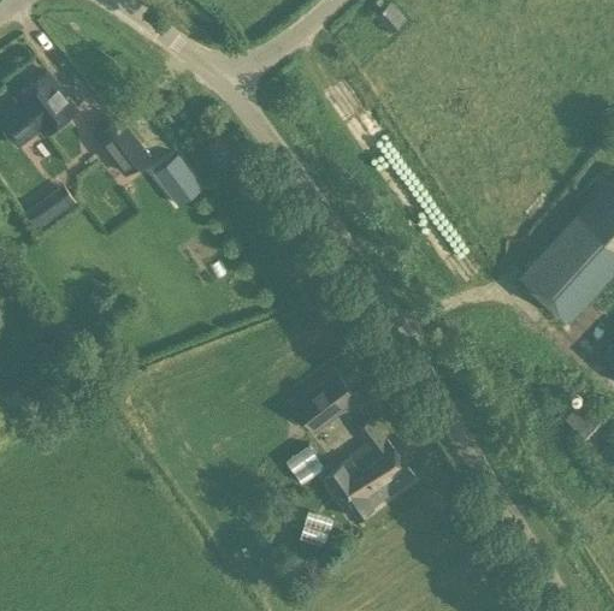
[(377,19),(391,36),(406,23),(391,6),(388,10),(381,1),(373,9),(381,16),(377,19)]
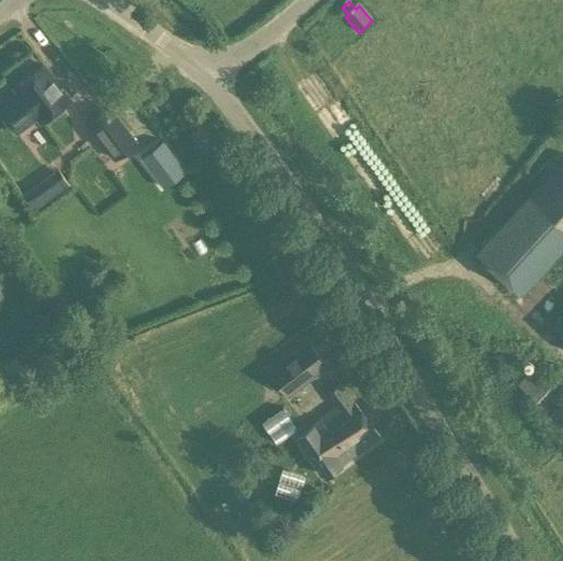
[(43,125),(71,103),(44,69),(16,90),(20,95),(0,109),(0,112),(18,136),(39,119),(43,125)]
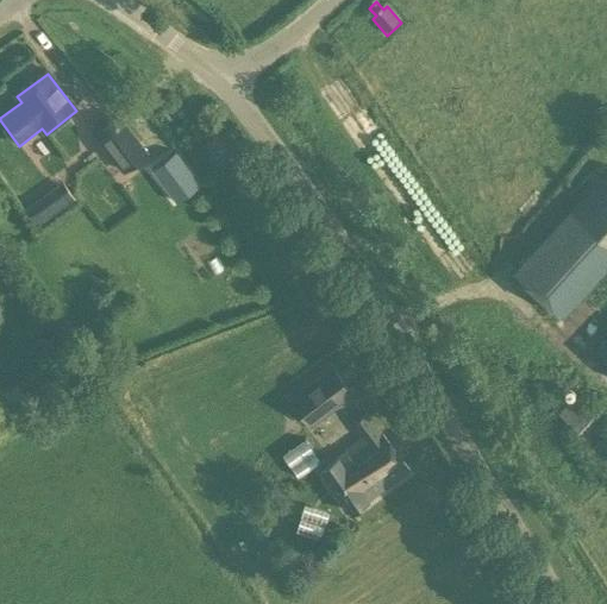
[(119,119),(97,137),(125,175),(148,157),(119,119)]
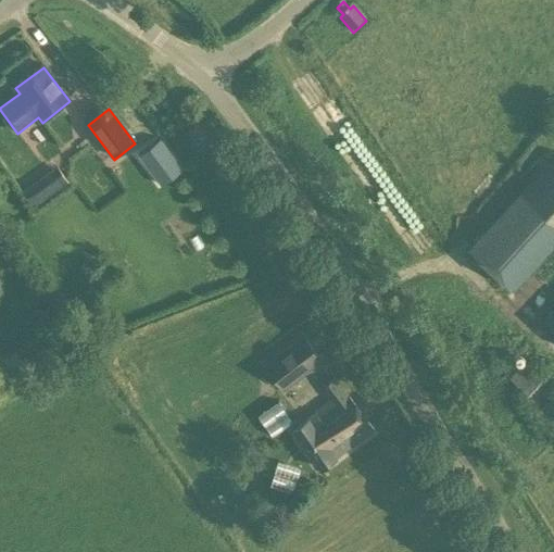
[(187,136),(201,155),(213,147),(198,127),(187,136)]
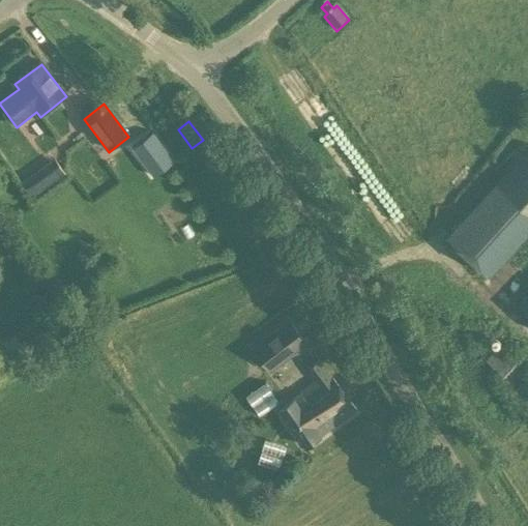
[(133,150),(154,179),(175,163),(153,135),(133,150)]
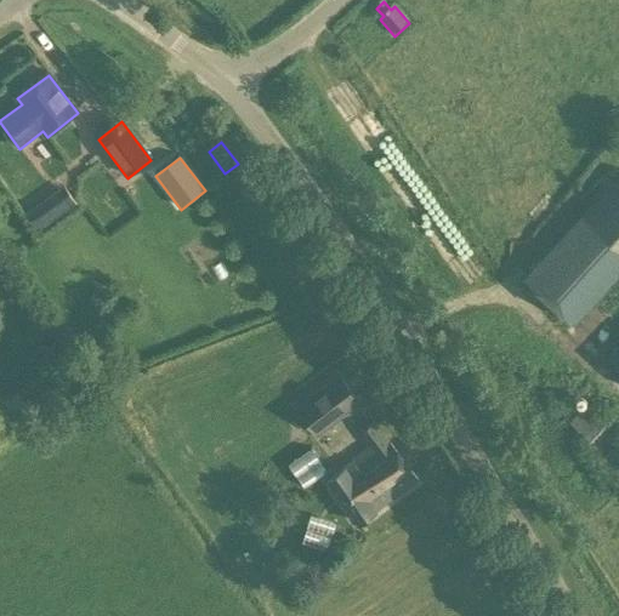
[(618,351),(612,358),(618,363),(618,182),(528,281),(574,323),(618,275),(618,351)]
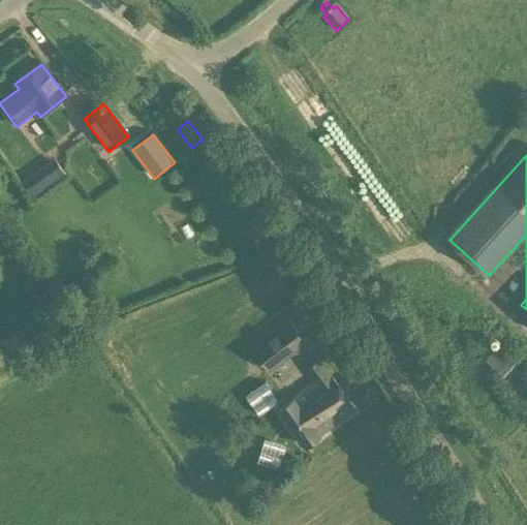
[(56,161),(23,185),(33,201),(66,177),(56,161)]
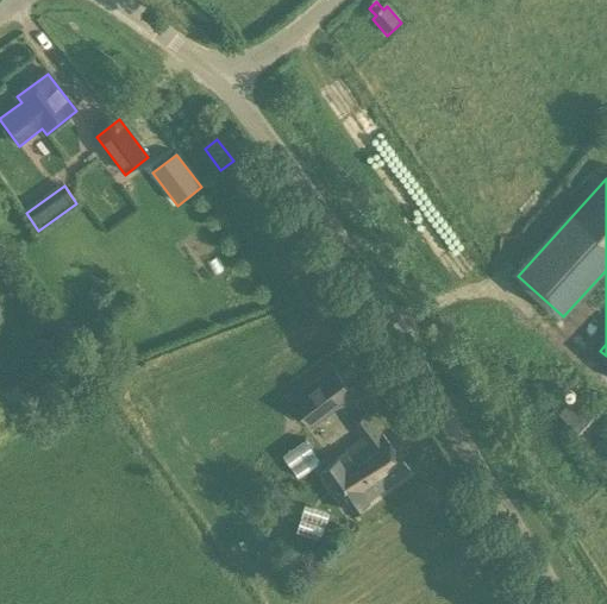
[(313,428),(354,397),(332,370),(293,401),(313,428)]
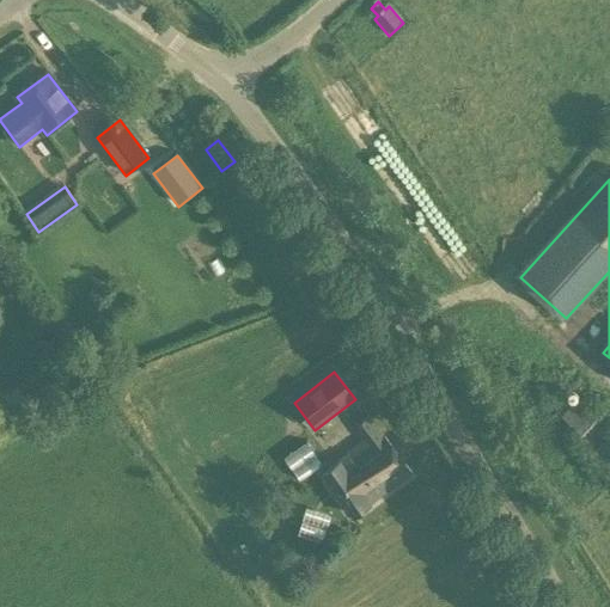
[(575,445),(609,479),(609,427),(601,418),(599,420),(580,402),(562,420),(581,439),(575,445)]
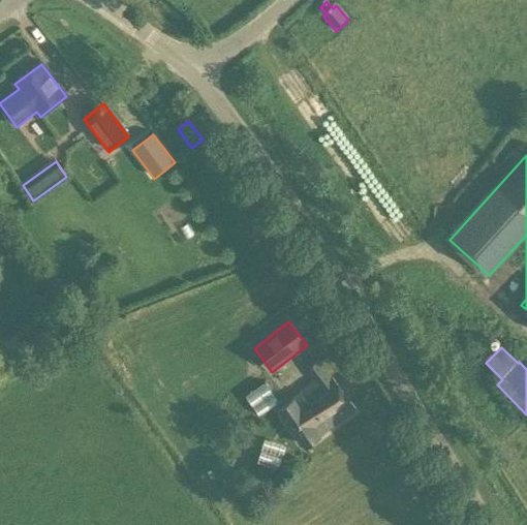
[(279,411),(305,449),(320,437),(319,436),(355,411),(319,361),(306,371),(313,382),(299,393),(301,396),(279,411)]
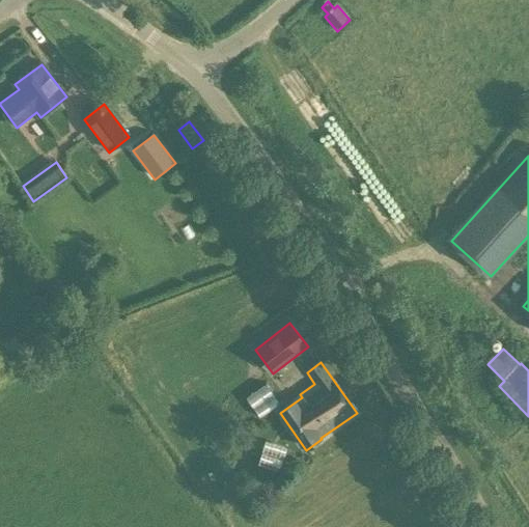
[(269,389),(250,401),(262,420),(281,407),(269,389)]
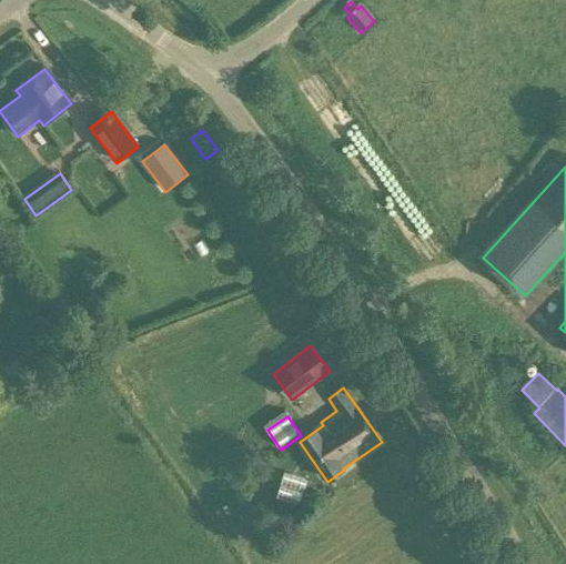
[(278,495),(301,502),(306,480),(284,473),(278,495)]
